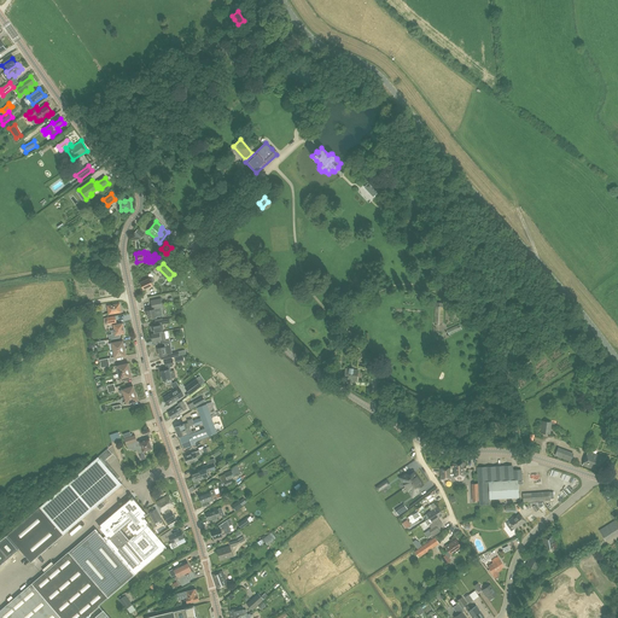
[(144,290),(152,285),(151,283),(153,281),(152,278),(150,279),(140,283),(144,290)]
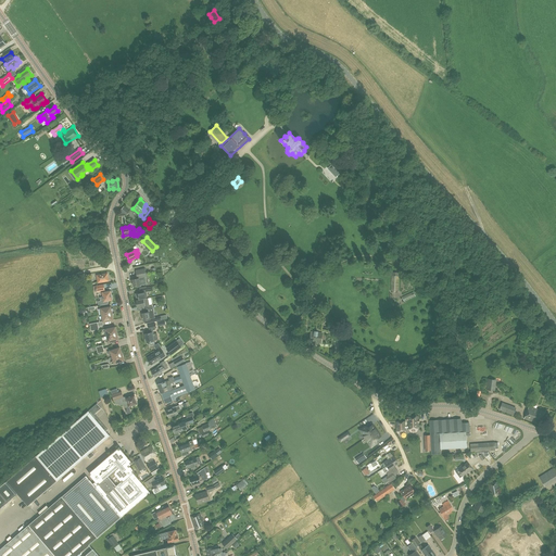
[(147,277),(146,268),(136,270),(137,279),(133,280),(135,288),(141,287),(141,286),(147,285),(146,277),(147,277)]
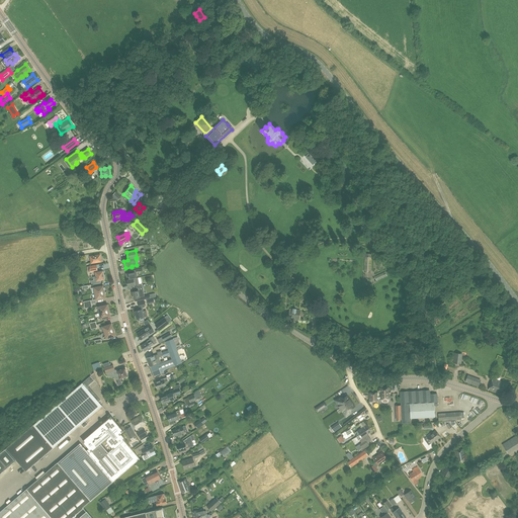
[(90,256),(91,263),(101,261),(100,255),(90,256)]
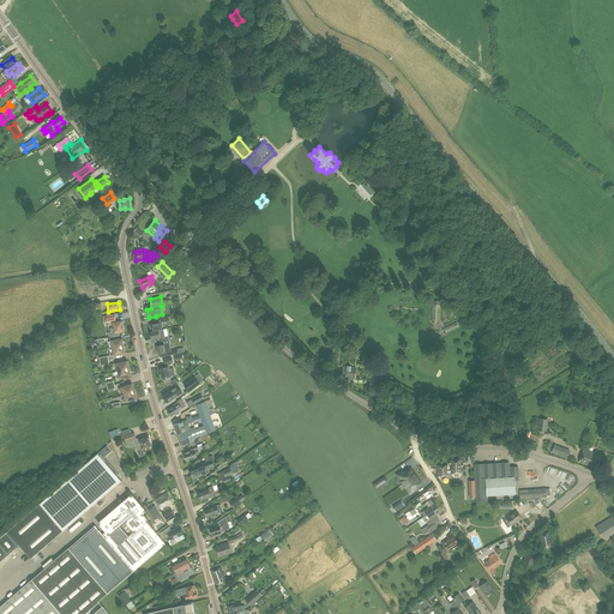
[(114,327),(110,329),(110,332),(108,332),(109,337),(120,336),(119,332),(124,331),(122,321),(113,323),(114,327)]
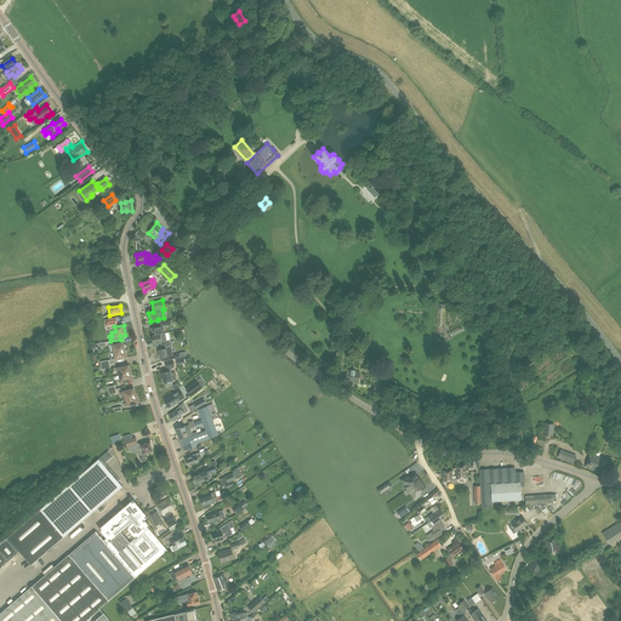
[(161,326),(160,326),(151,328),(153,336),(160,334),(160,335),(164,334),(163,332),(164,332),(164,331),(164,328),(163,326),(161,328),(161,326)]
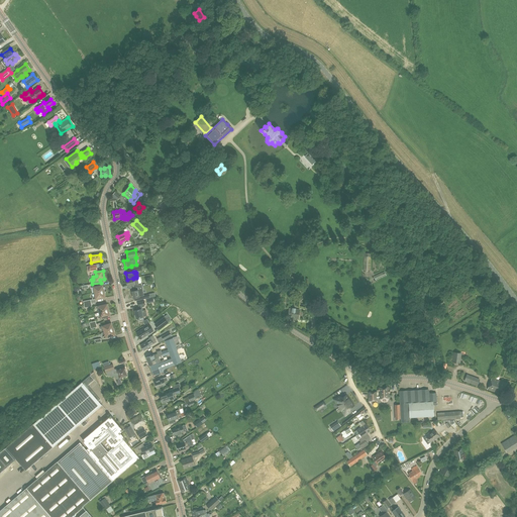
[(376,281),(387,276),(385,272),(374,277),(376,281)]
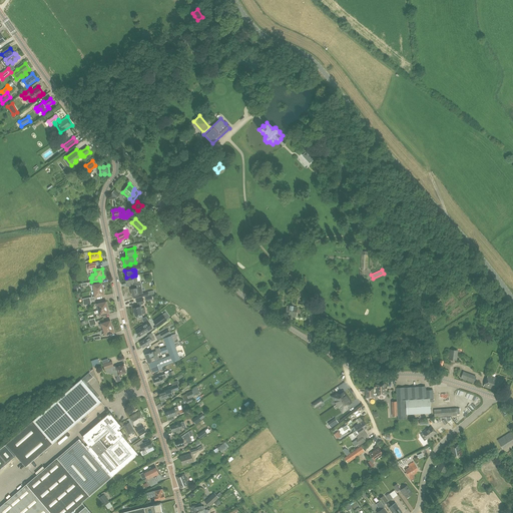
[(132,276),(126,278),(127,284),(132,283),(133,286),(138,285),(141,285),(140,281),(138,282),(136,276),(135,276),(132,277),(132,276)]
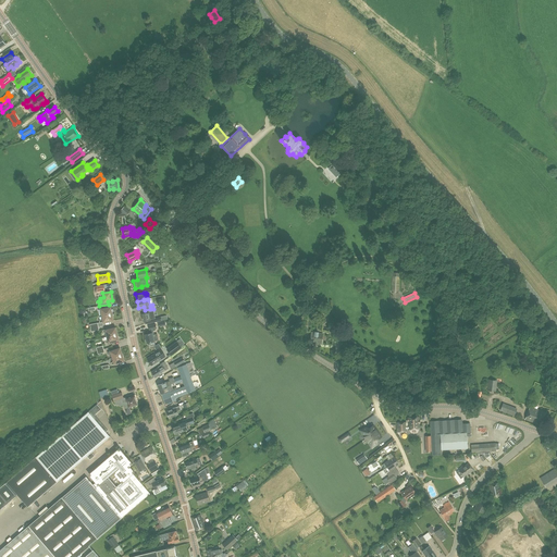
[(153,309),(150,309),(145,310),(145,313),(143,314),(144,321),(145,321),(149,320),(150,323),(161,321),(161,318),(156,319),(153,311),(153,309)]
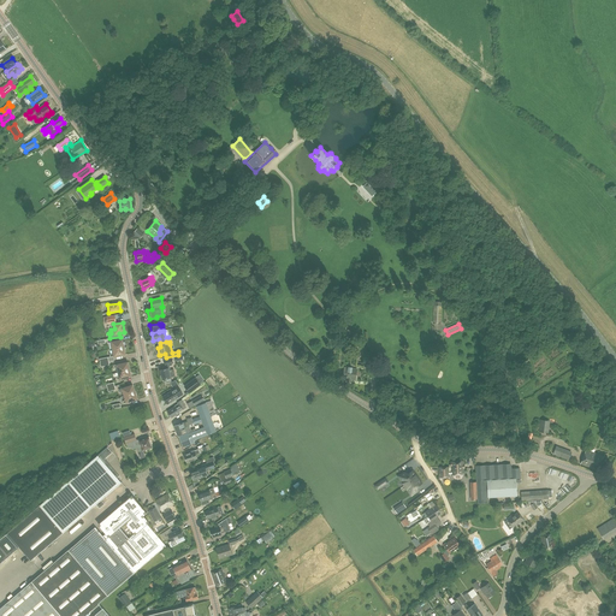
[(125,351),(125,347),(113,349),(113,353),(110,355),(111,357),(114,356),(125,355),(125,351)]
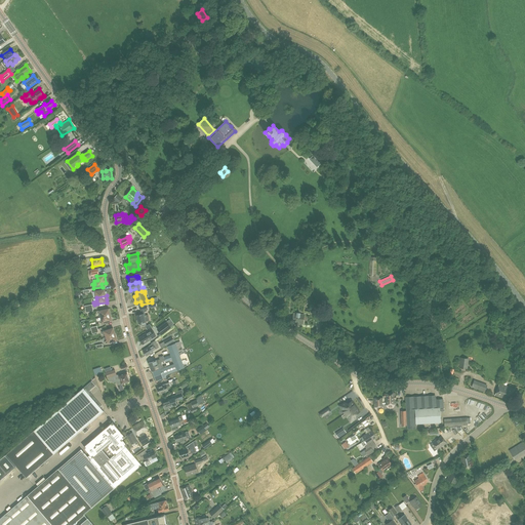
[(299,299),(305,307),(308,304),(304,296),(299,299)]
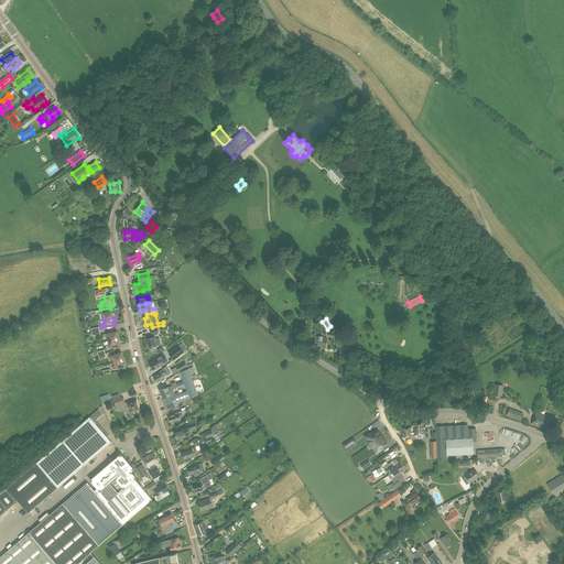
[(109,340),(120,338),(118,334),(117,332),(107,334),(104,335),(105,337),(108,337),(109,340)]
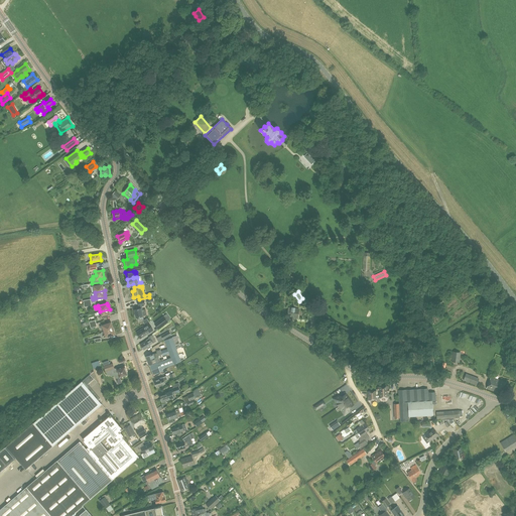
[(295,308),(292,307),(292,308),(289,308),(288,317),(291,317),(290,320),(294,320),(294,317),(297,318),(297,308),(295,308)]
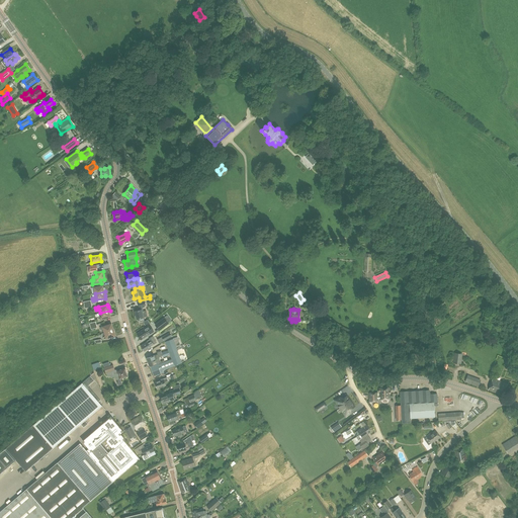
[(142,310),(140,311),(136,312),(137,319),(139,319),(140,322),(144,321),(143,318),(142,312),(142,310)]
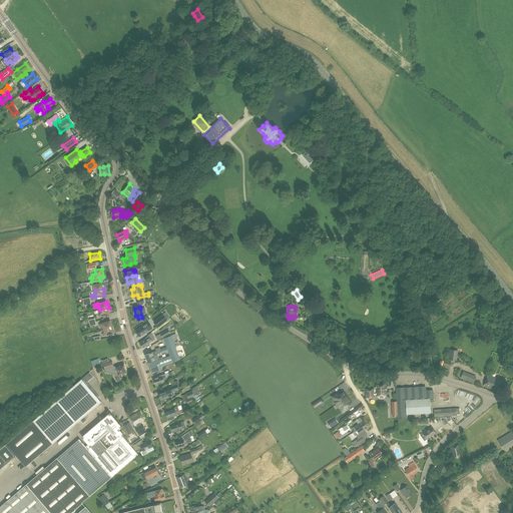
[(109,312),(109,308),(99,310),(99,313),(97,315),(97,317),(100,316),(109,314),(109,312)]
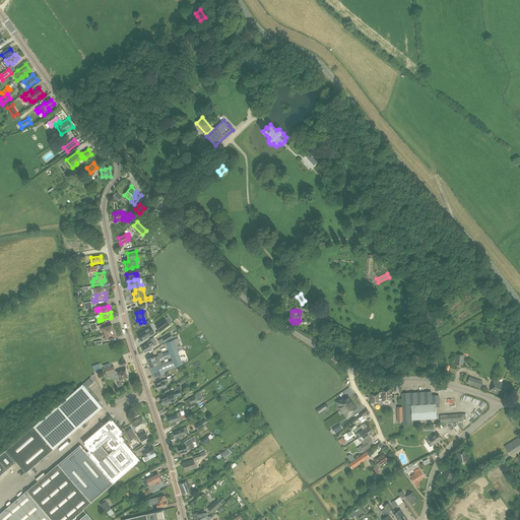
[(160,332),(169,325),(165,320),(156,327),(156,326),(155,326),(160,332)]
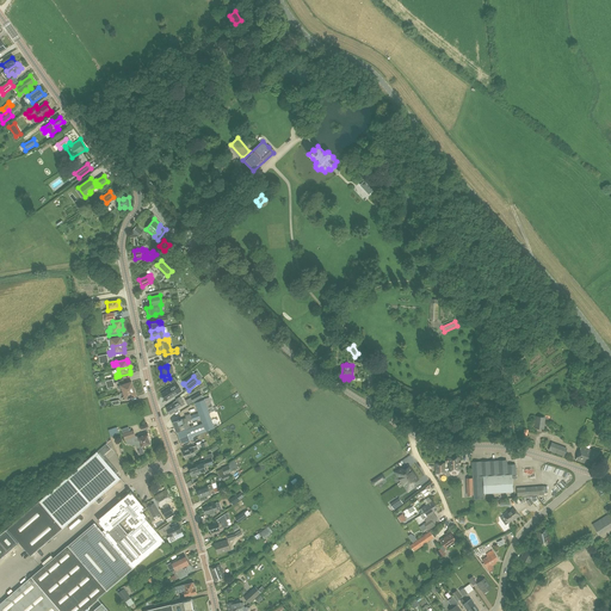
[(124,393),(136,388),(133,384),(133,382),(122,386),(118,387),(119,389),(123,389),(124,393)]
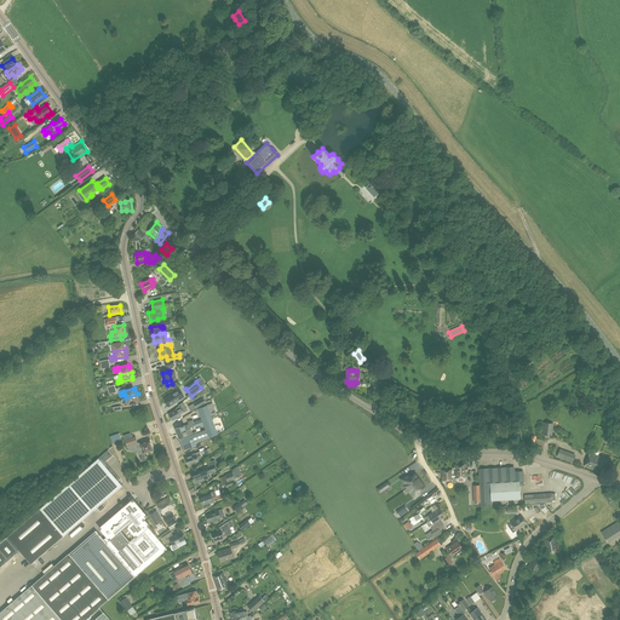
[(164,400),(168,407),(177,401),(184,397),(178,389),(172,392),(172,394),(164,400)]
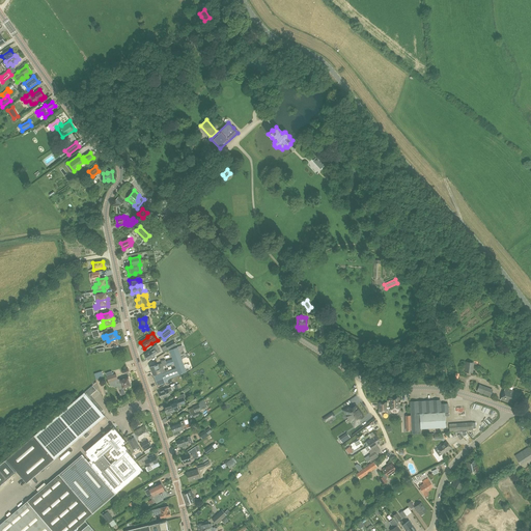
[(118,337),(108,341),(109,344),(106,345),(107,348),(110,347),(119,344),(118,341),(118,337)]
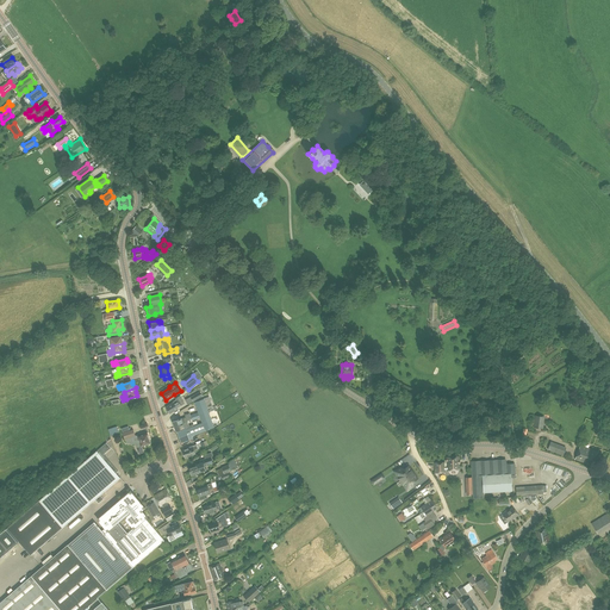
[(193,402),(203,397),(200,392),(191,397),(193,402)]
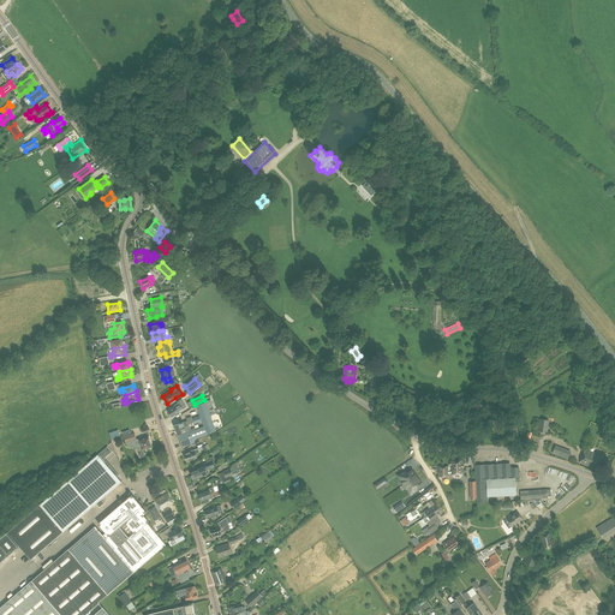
[(181,400),(178,402),(174,405),(174,406),(168,411),(168,412),(169,415),(171,415),(172,417),(179,412),(183,410),(186,407),(181,400)]
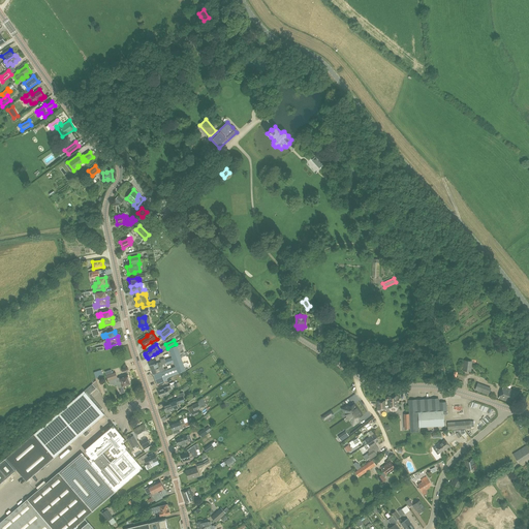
[(162,365),(166,364),(165,363),(173,361),(173,359),(181,355),(177,346),(168,349),(172,358),(165,360),(164,359),(160,360),(161,362),(157,364),(157,363),(150,366),(151,367),(150,367),(151,369),(152,370),(163,366),(162,365)]
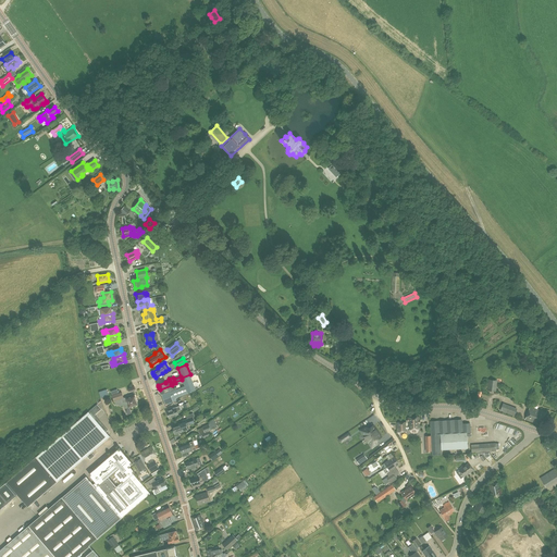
[(486,390),(495,391),(496,380),(487,379),(486,390)]
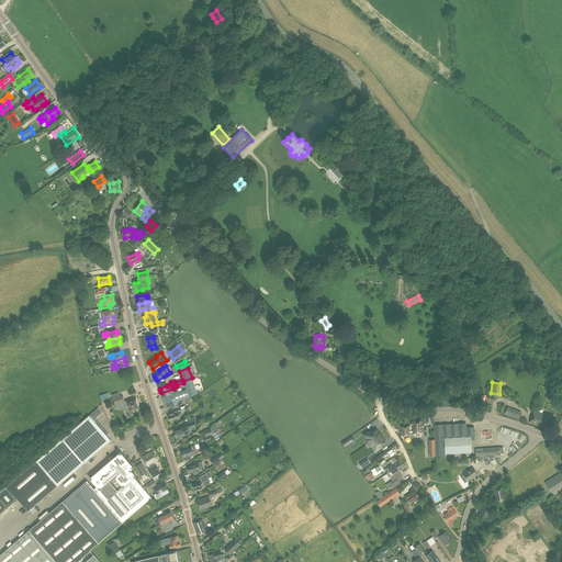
[(171,395),(178,393),(177,392),(175,392),(173,389),(161,393),(161,394),(160,394),(161,396),(163,396),(163,397),(164,398),(171,395)]
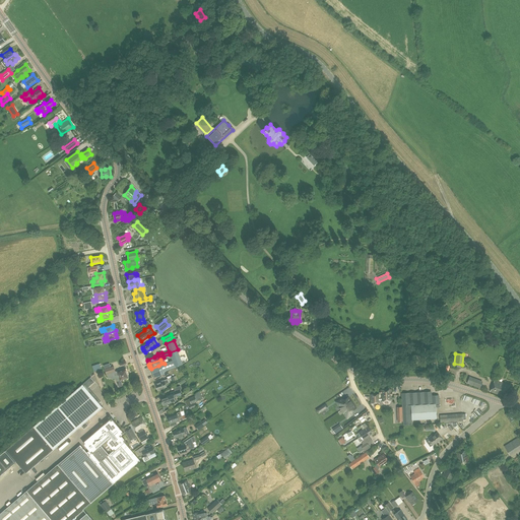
[(158,366),(151,369),(150,369),(154,379),(154,378),(161,375),(165,374),(164,372),(171,370),(168,363),(165,364),(158,366)]
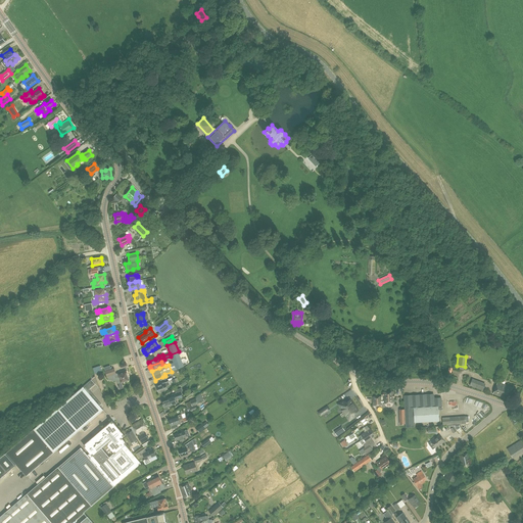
[(115,381),(116,381),(120,379),(121,382),(130,379),(127,372),(119,374),(117,373),(116,374),(114,368),(111,369),(105,371),(107,377),(108,378),(109,379),(109,380),(111,381),(112,381),(113,381),(114,381),(115,381)]
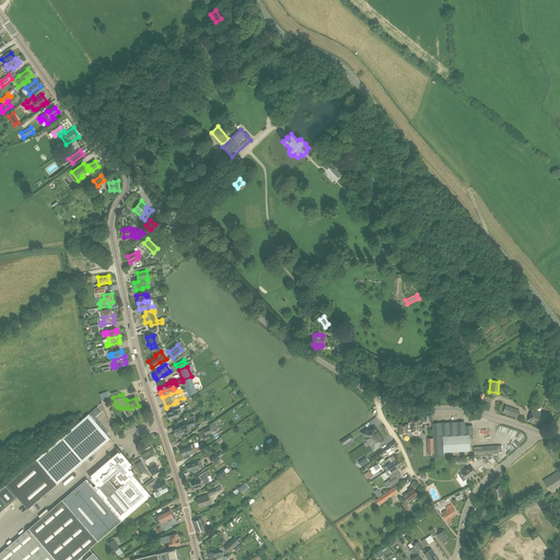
[(92,411),(96,417),(102,411),(97,406),(92,411)]
